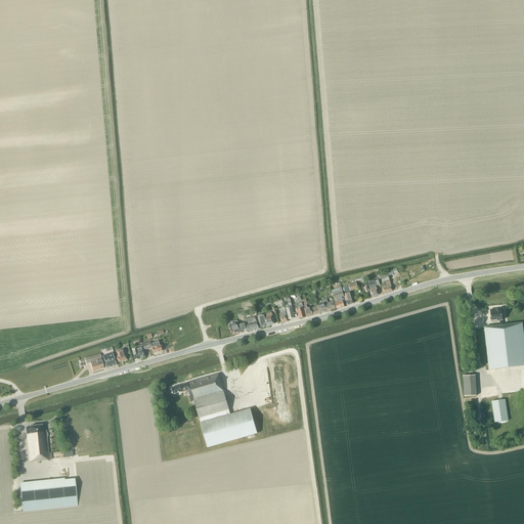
[(407,269),(410,278),(413,277),(411,272),(417,270),(416,267),(407,269)]
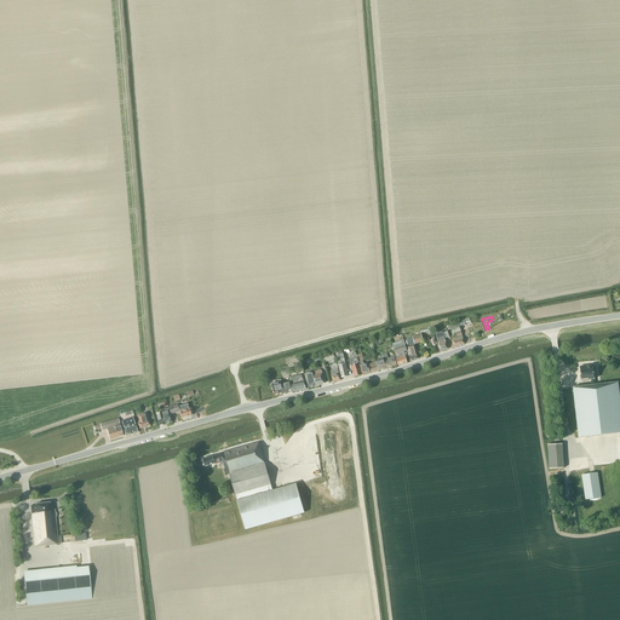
[(461,336),(459,322),(449,325),(446,326),(447,331),(451,329),(452,334),(457,333),(457,337),(460,336),(460,338),(453,340),(454,348),(464,344),(463,337),(461,336)]
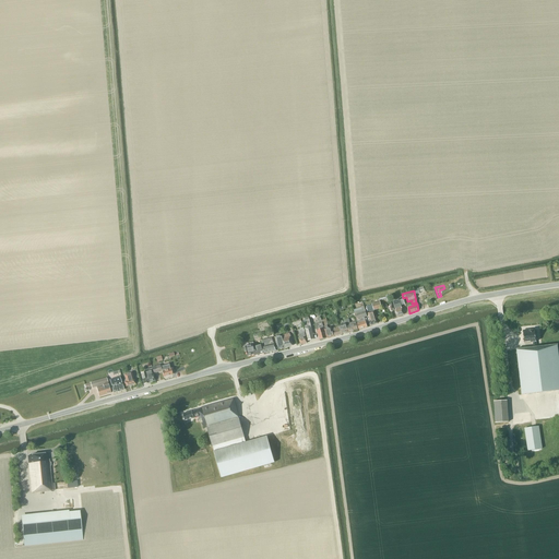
[(401,307),(401,306),(399,299),(393,301),(394,307),(397,317),(404,314),(401,307)]
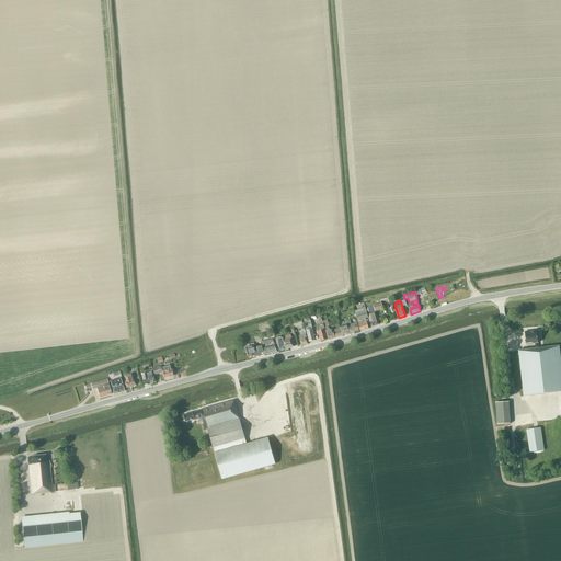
[(375,313),(375,312),(382,309),(381,304),(373,306),(374,306),(367,308),(370,320),(369,320),(371,327),(373,327),(379,324),(377,320),(378,319),(377,317),(376,317),(376,316),(376,313),(375,313)]
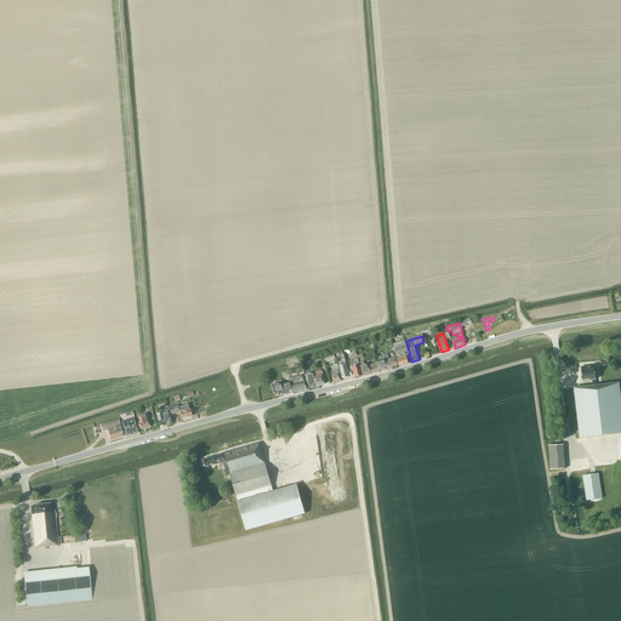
[(408,352),(405,343),(404,341),(400,342),(402,345),(393,347),(397,357),(396,358),(397,360),(398,366),(408,364),(405,354),(404,353),(408,352)]
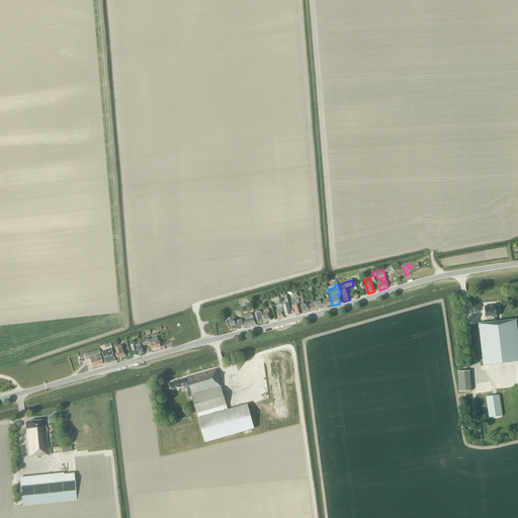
[(304,301),(301,293),(301,291),(296,293),(299,303),(303,314),(309,312),(317,310),(315,303),(307,305),(307,304),(304,305),(303,301),(304,301)]
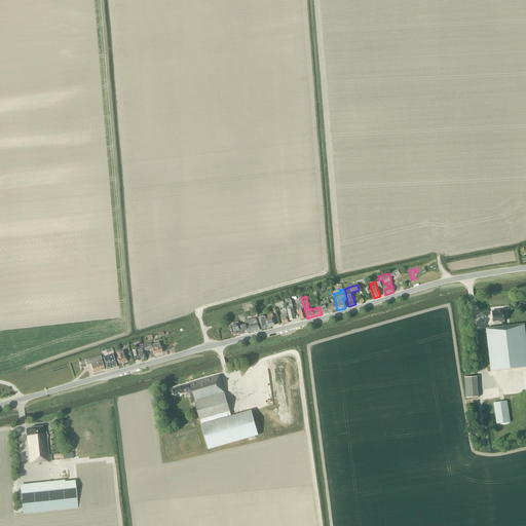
[(287,313),(286,305),(285,303),(284,303),(283,299),(274,301),(275,307),(283,305),(283,306),(284,306),(285,310),(280,311),(282,314),(282,315),(280,315),(282,320),(282,318),(283,325),(289,323),(287,314),(287,313)]
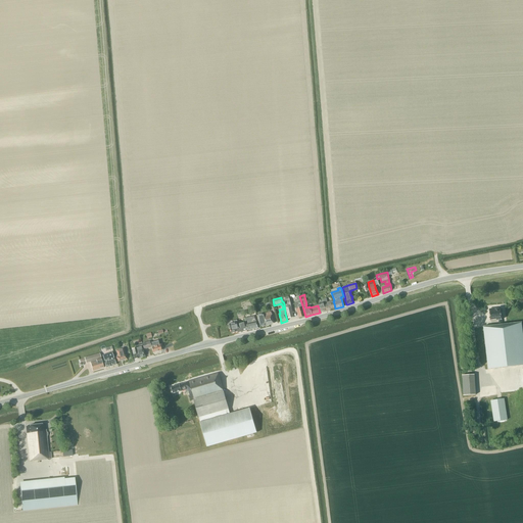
[(301,303),(300,299),(299,297),(297,298),(298,302),(295,303),(295,305),(299,318),(305,317),(302,305),(301,303)]
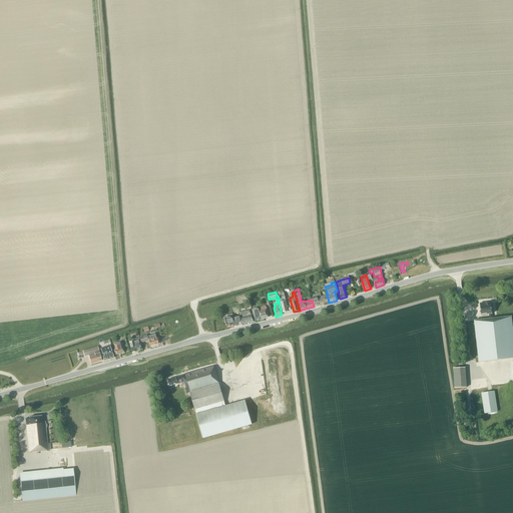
[(288,312),(286,301),(284,293),(279,295),(283,313),(288,312)]
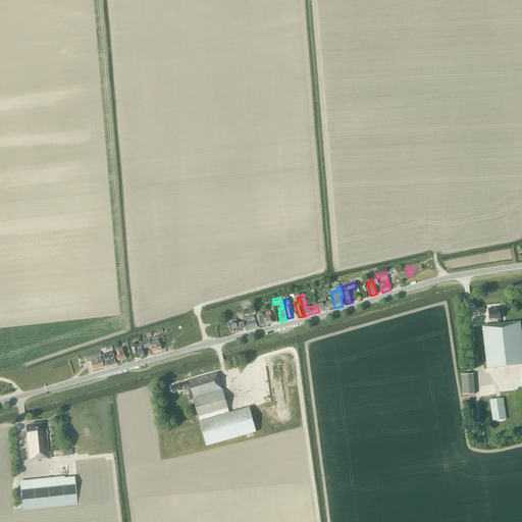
[(319,312),(325,310),(329,309),(329,308),(333,307),(331,301),(326,302),(325,298),(321,299),(322,302),(316,304),(317,305),(319,312)]
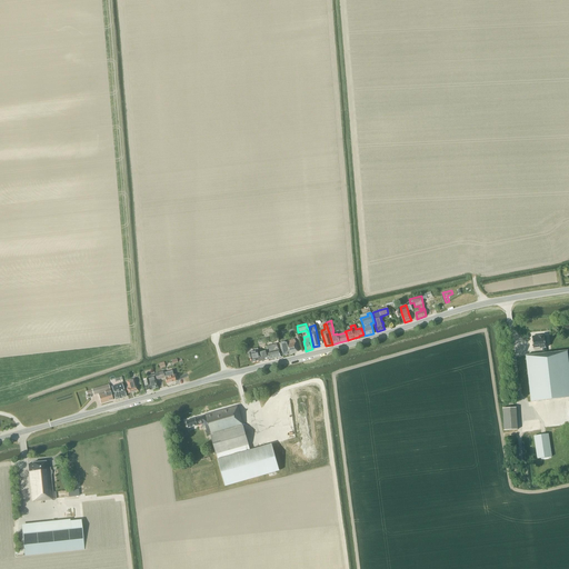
[(567,351),(546,353),(545,336),(532,337),(533,348),(539,348),(539,349),(542,349),(542,353),(526,356),(531,402),(568,397),(568,368),(567,351)]
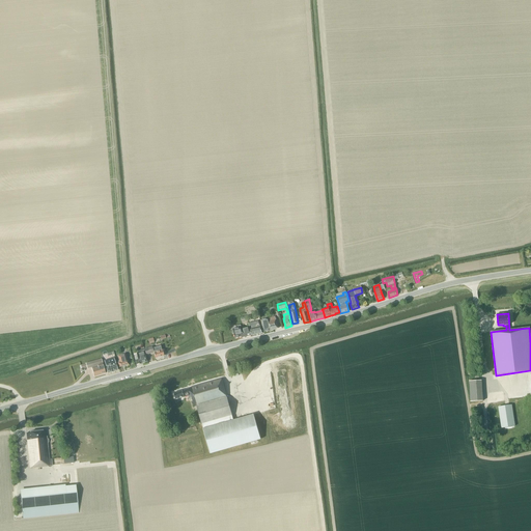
[(263,332),(278,329),(275,317),(261,320),(263,332)]
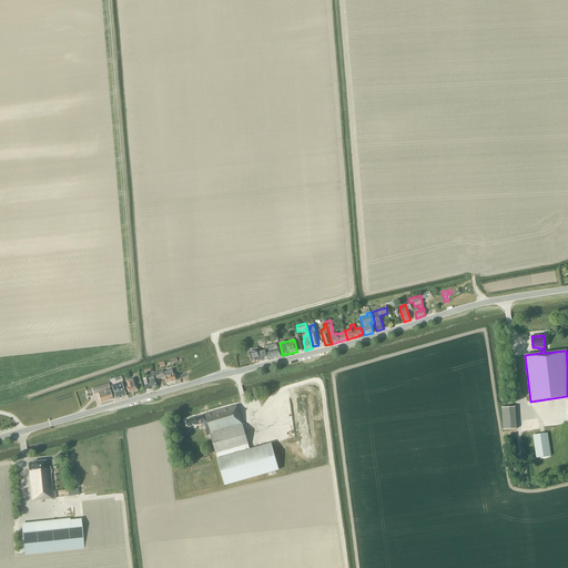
[(275,344),(265,346),(266,351),(269,359),(280,356),(279,348),(276,350),(275,344)]
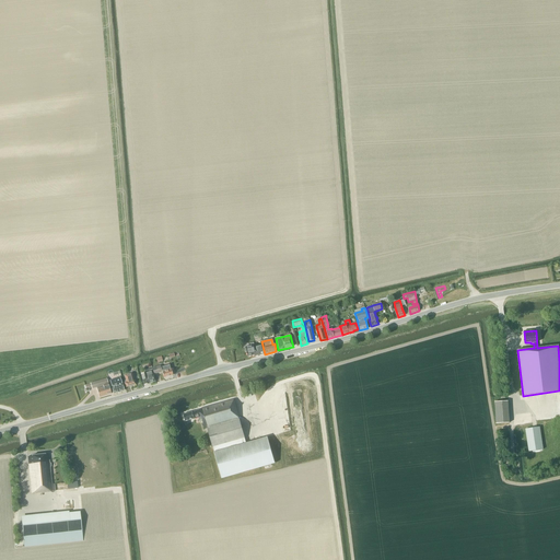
[(253,346),(246,347),(247,351),(248,357),(255,356),(255,357),(265,354),(263,346),(257,347),(257,348),(254,349),(254,346),(253,346)]
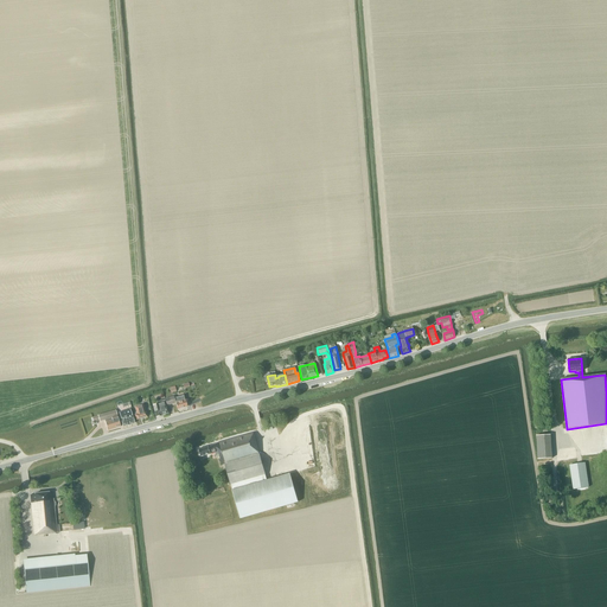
[(187,407),(186,404),(187,403),(189,403),(187,401),(186,400),(185,400),(184,396),(174,398),(173,396),(165,398),(167,406),(176,403),(177,409),(187,407)]
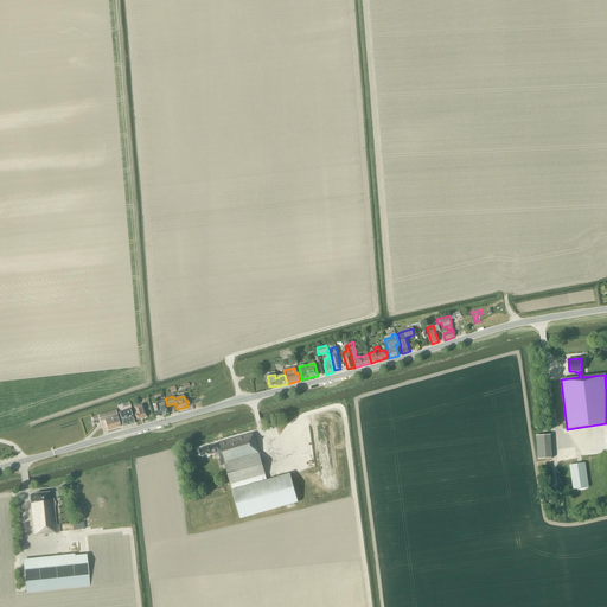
[(168,414),(165,403),(164,400),(157,402),(158,404),(153,406),(155,417),(168,414)]
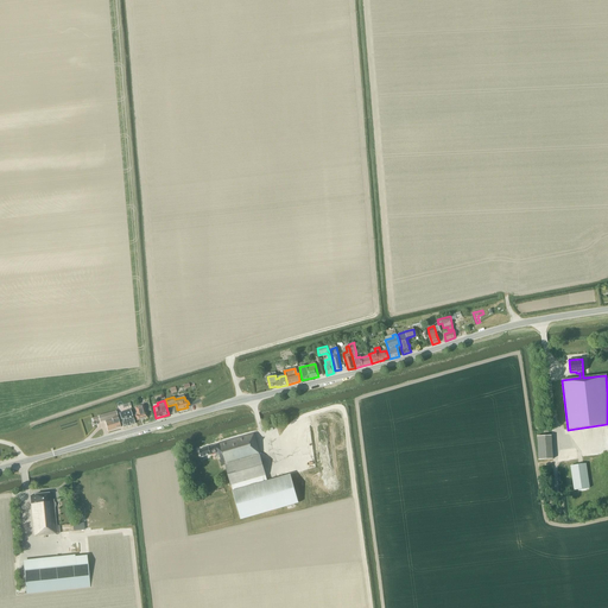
[(137,420),(147,418),(145,412),(146,412),(145,410),(143,404),(135,406),(137,412),(134,413),(137,420)]
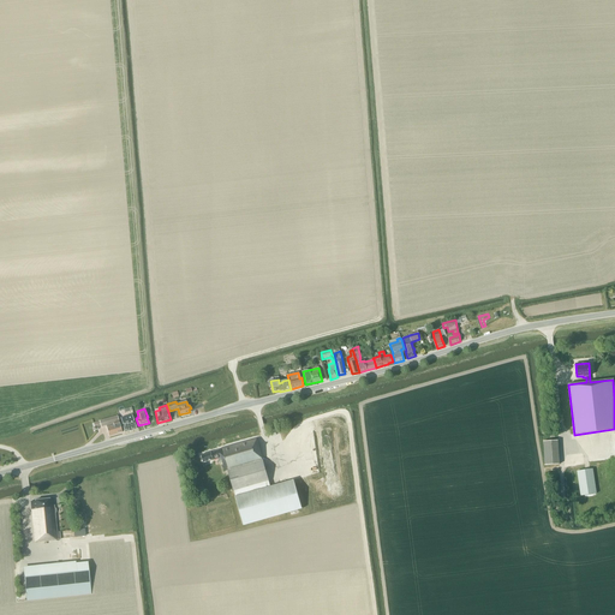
[(125,433),(136,429),(132,415),(120,418),(125,433)]
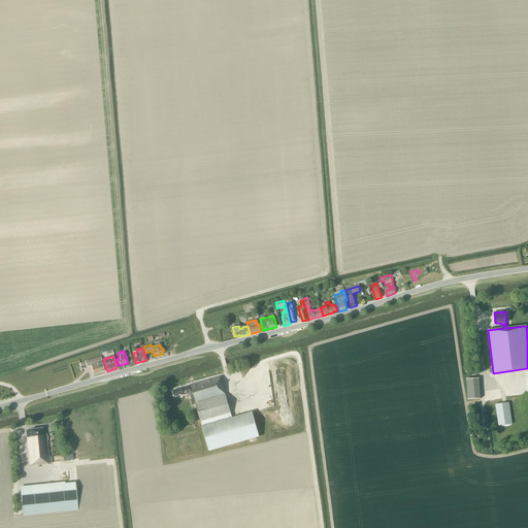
[(104,371),(100,357),(89,360),(85,361),(85,362),(86,365),(87,367),(91,365),(94,374),(104,371)]
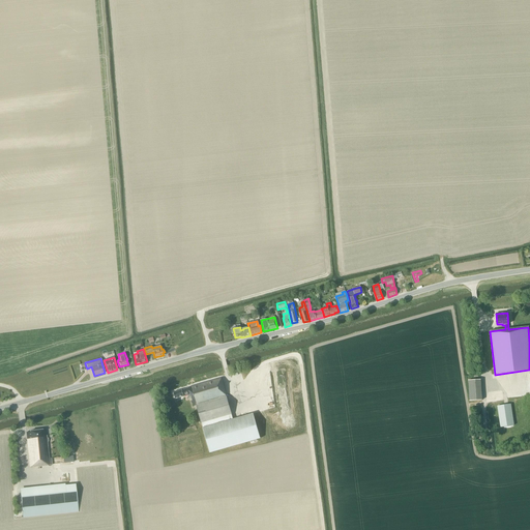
[(227,396),(226,396),(221,378),(188,387),(188,388),(173,392),(175,399),(188,395),(189,399),(192,398),(194,406),(196,406),(201,423),(202,423),(203,428),(203,429),(209,452),(260,438),(253,414),(233,419),(232,414),(227,396)]
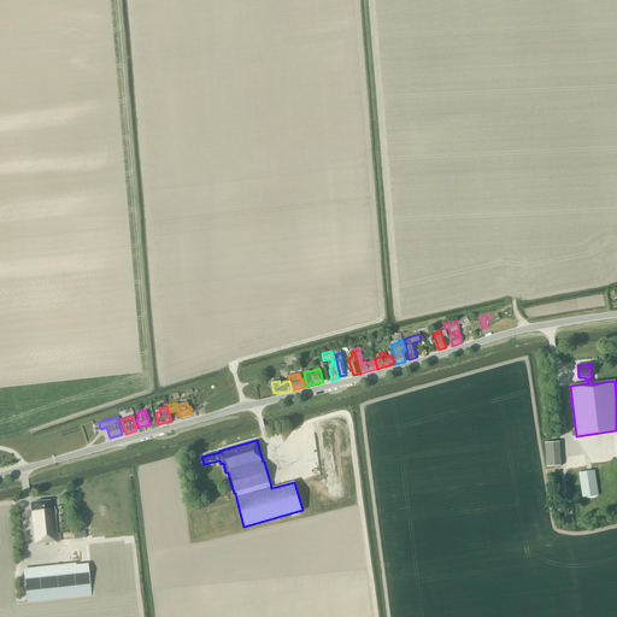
[(562,466),(559,442),(545,442),(546,468),(562,466)]
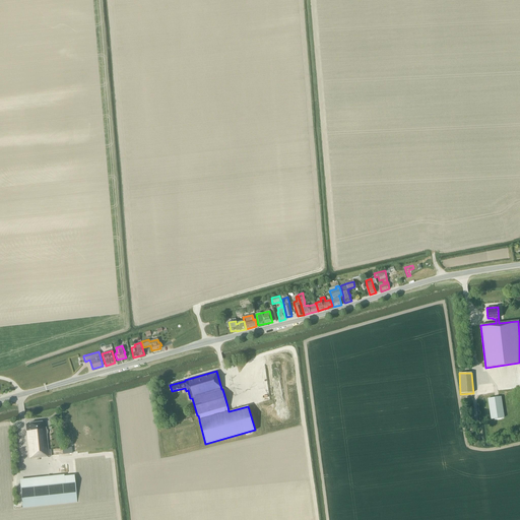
[(491,419),(504,417),(501,396),(488,398),(491,419)]
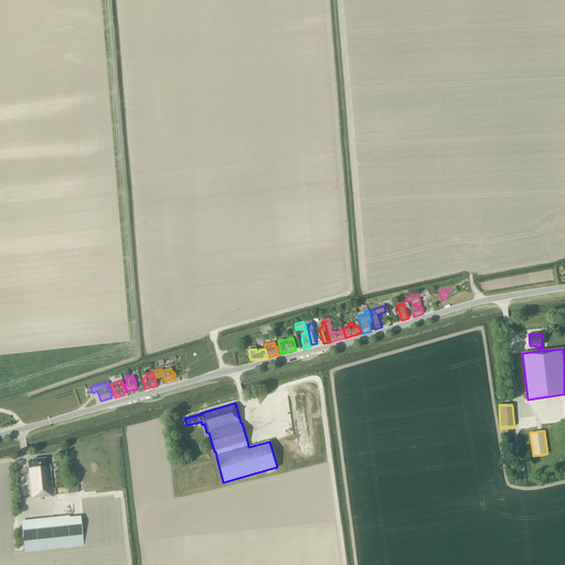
[(49,465),(50,465),(50,458),(45,459),(45,458),(32,460),(28,461),(32,498),(53,496),(51,472),(52,471),(52,468),(50,467),(49,465)]
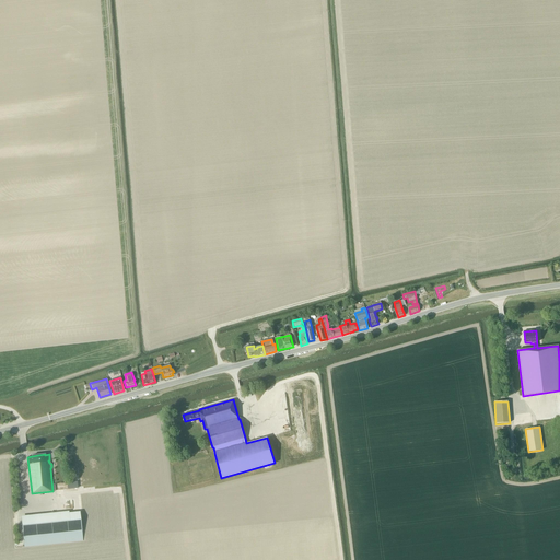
[(24,547),(83,540),(80,512),(69,513),(21,518),(24,547)]
